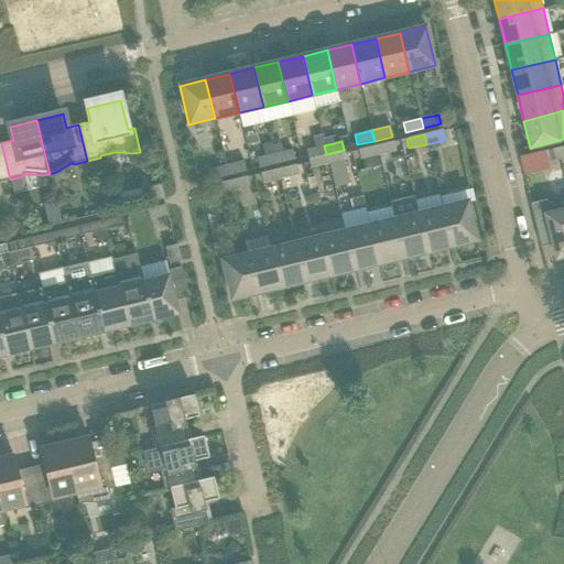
[(376,145),(378,155),(396,151),(393,141),(376,145)]
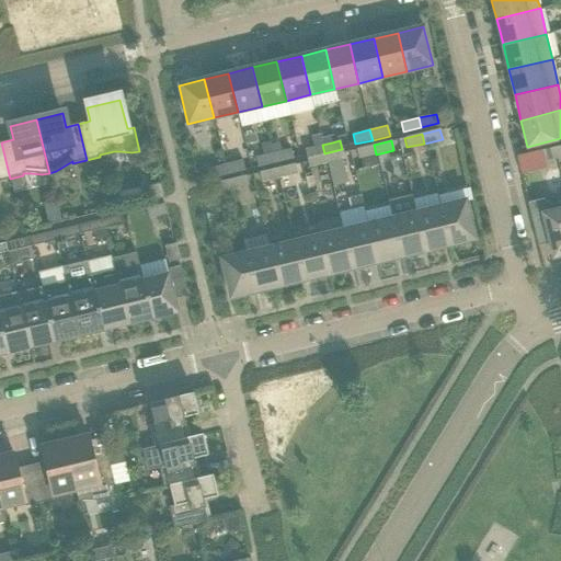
[(0,181),(10,179),(1,142),(0,141),(0,181)]
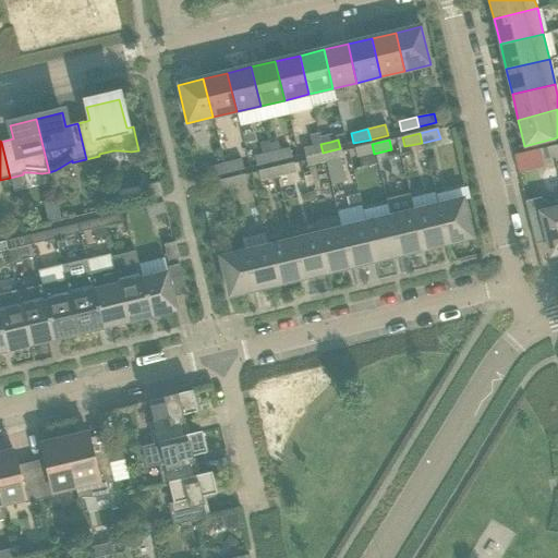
[(311,146),(303,147),(305,157),(323,153),(320,144),(311,146)]
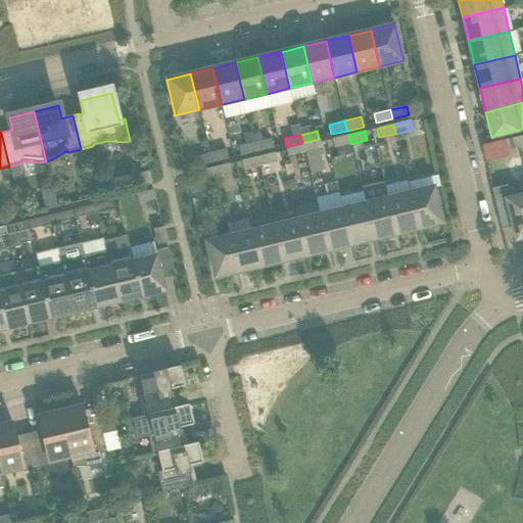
[(350,144),(348,135),(332,139),(334,148),(350,144)]
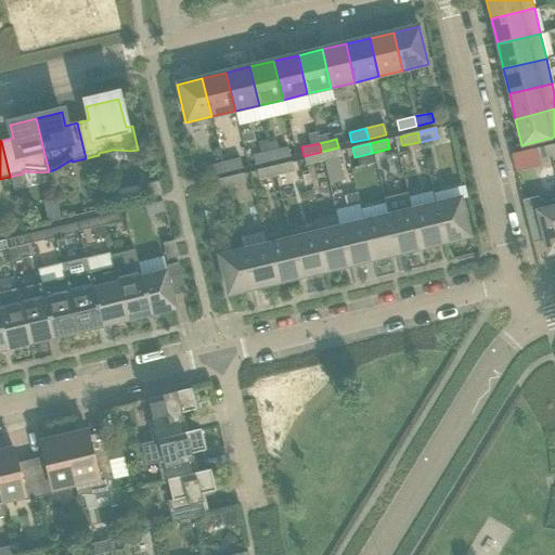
[(551,156),(549,146),(536,149),(539,159),(551,156)]
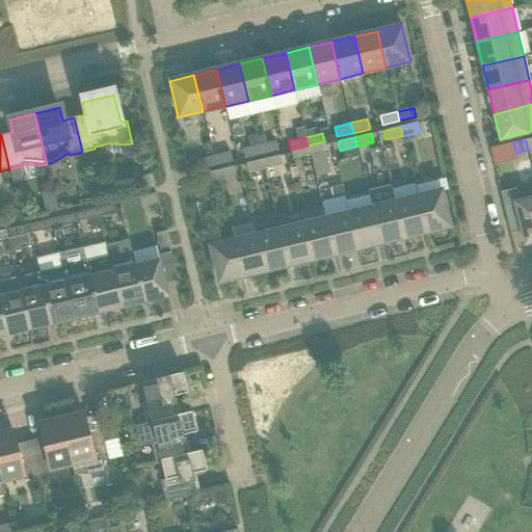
[(275,141),(259,144),(261,155),(277,151),(275,141)]
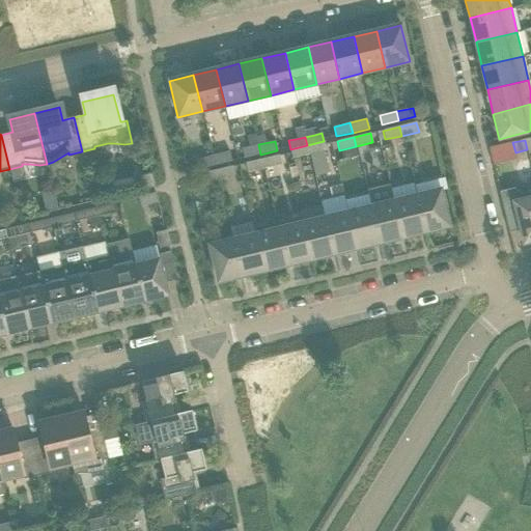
[(326,151),(324,141),(307,145),(309,155),(324,151),(326,151)]
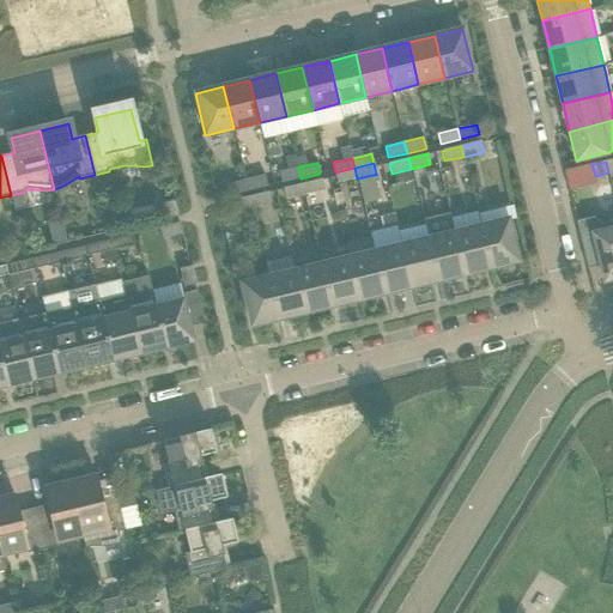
[(301,178),(298,167),(279,171),(281,183),(301,178)]
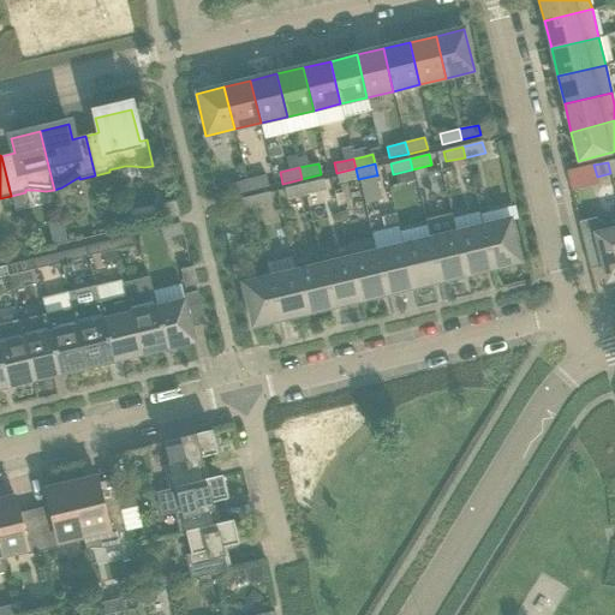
[(356,168),(336,173),(339,183),(358,179),(356,168)]
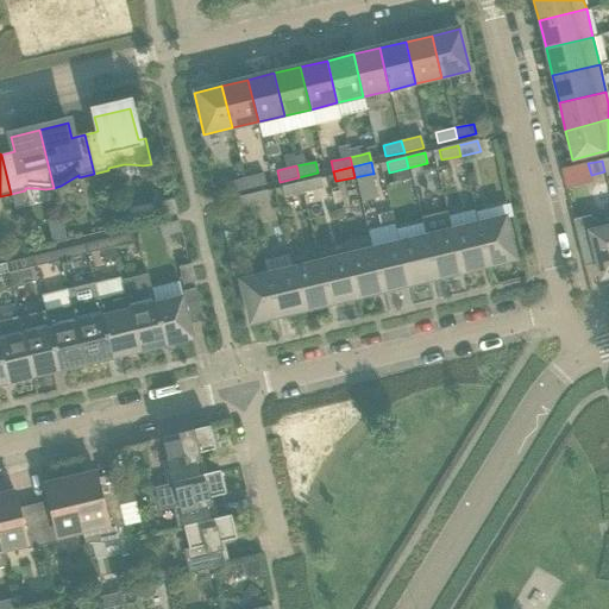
[(262,174),(244,179),(246,188),(264,184),(262,174)]
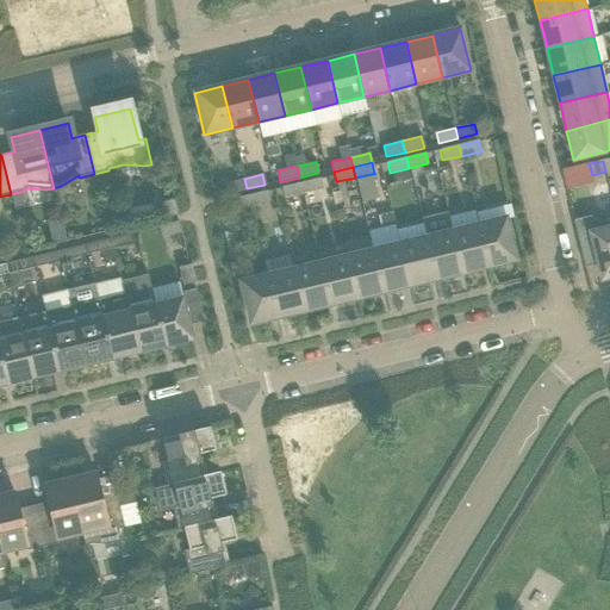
[(372,174),(355,178),(361,204),(373,200),(378,200),(372,174)]
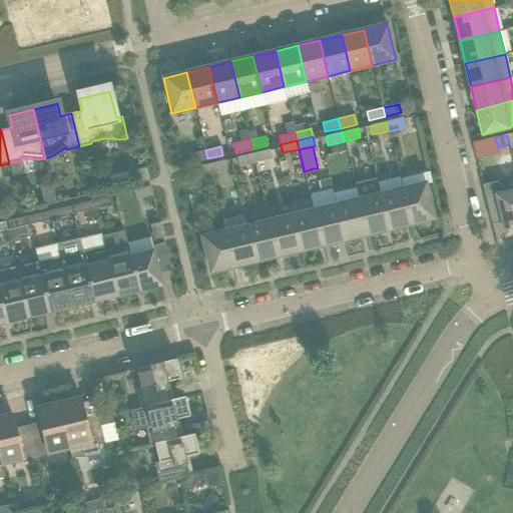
[(207,158),(205,150),(189,153),(191,162),(207,158)]
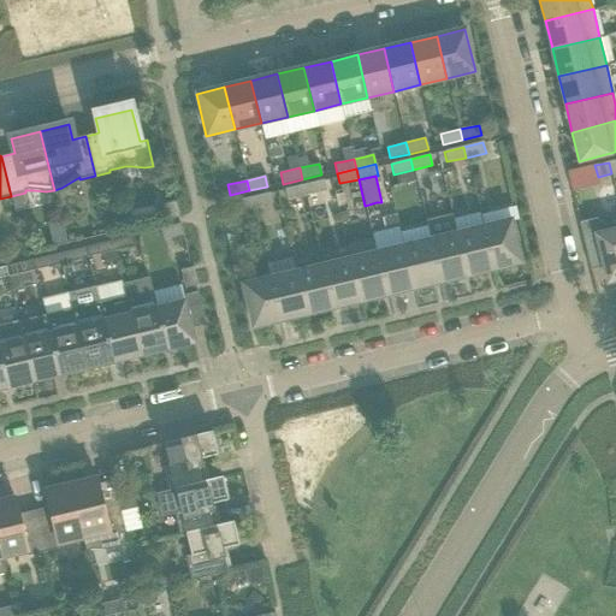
[(323,181),(303,184),(307,196),(325,191),(323,181)]
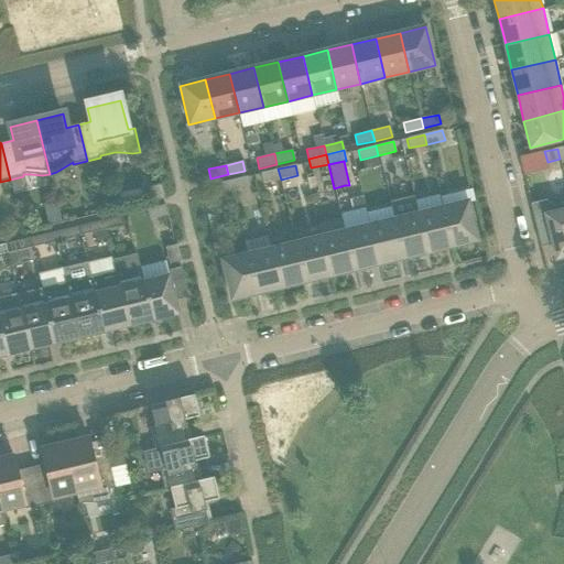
[(281,180),(278,169),(260,173),(262,183),(280,180),(281,180)]
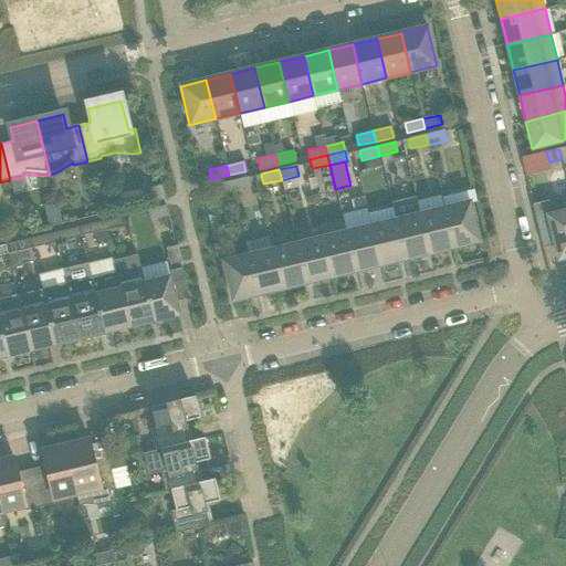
[(314,174),(306,176),(310,189),(317,188),(314,174)]
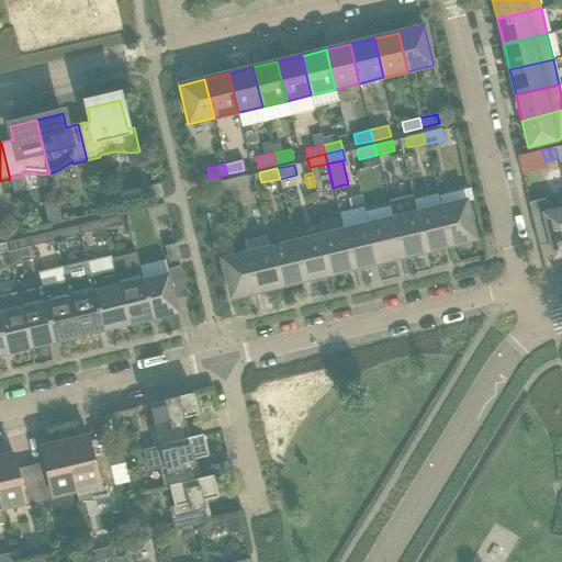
[(248,186),(246,177),(229,181),(231,190),(248,186)]
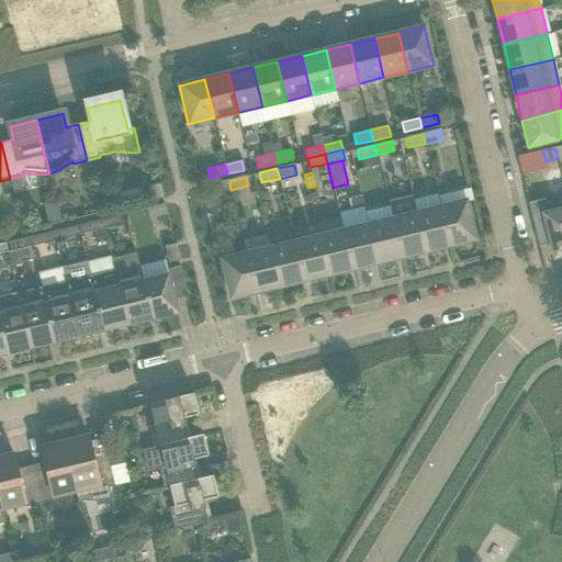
[(231,190),(229,181),(211,186),(213,194),(231,190)]
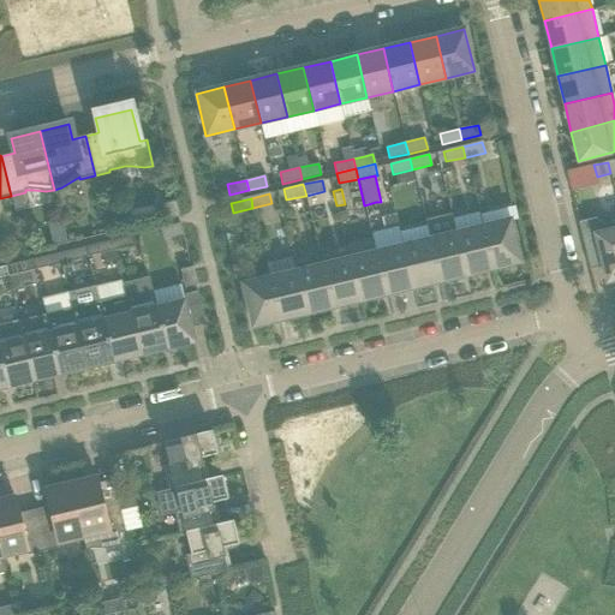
[(179,216),(175,202),(160,206),(163,221),(179,216)]
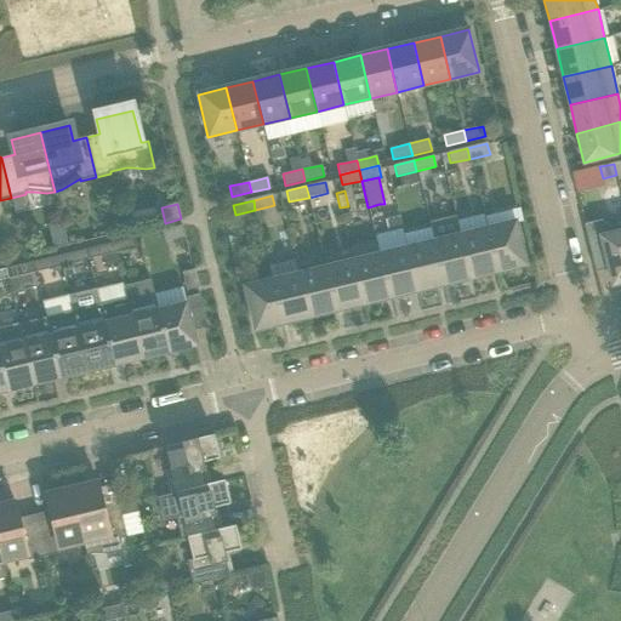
[(610,226),(600,220),(584,224),(594,271),(608,268),(613,285),(620,281),(620,231),(611,234),(610,226)]
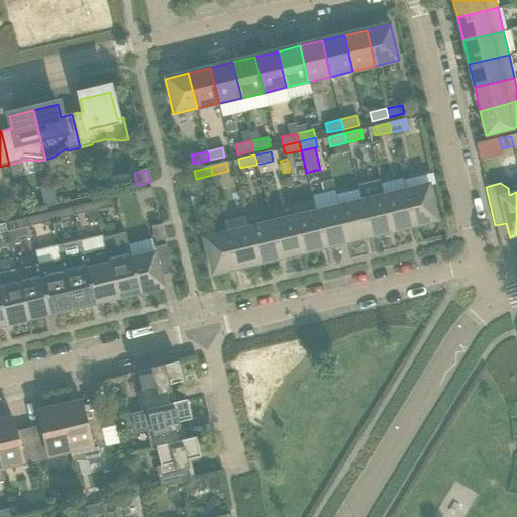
[(405,190),(414,226),(437,220),(428,185),(405,190)]
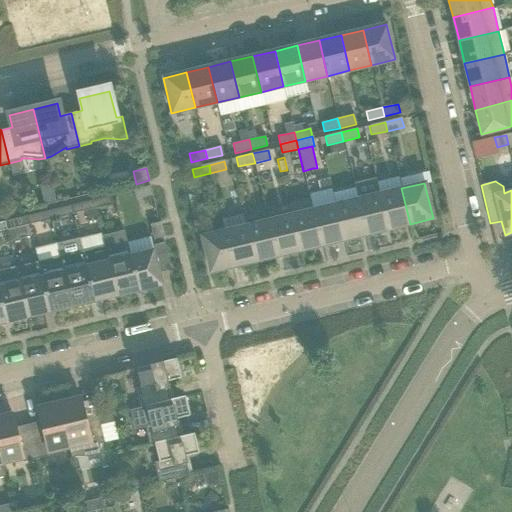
[(135,198),(152,194),(150,186),(133,190),(135,198)]
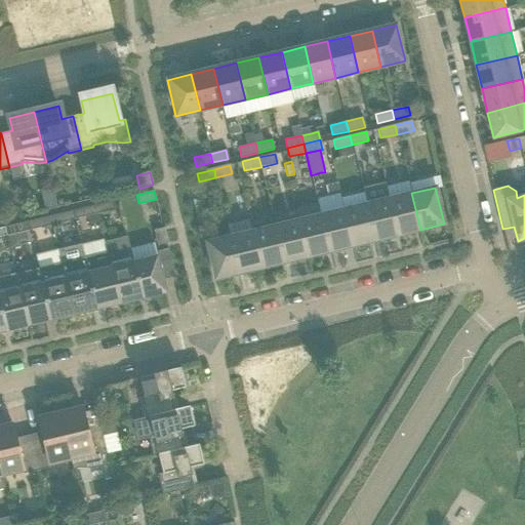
[(411,193),(389,199),(398,235),(420,230),(411,193)]
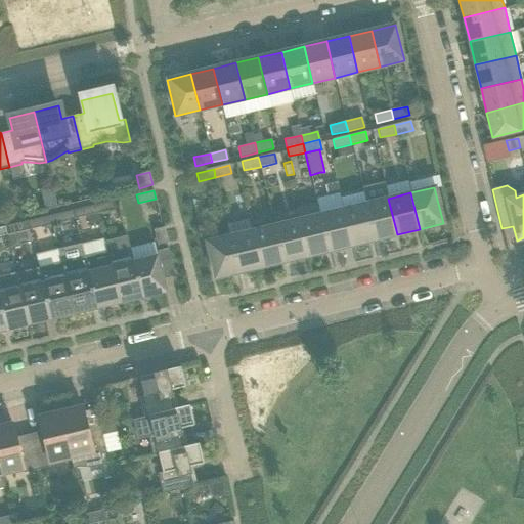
[(388,199),(365,204),(374,239),(397,234),(388,199)]
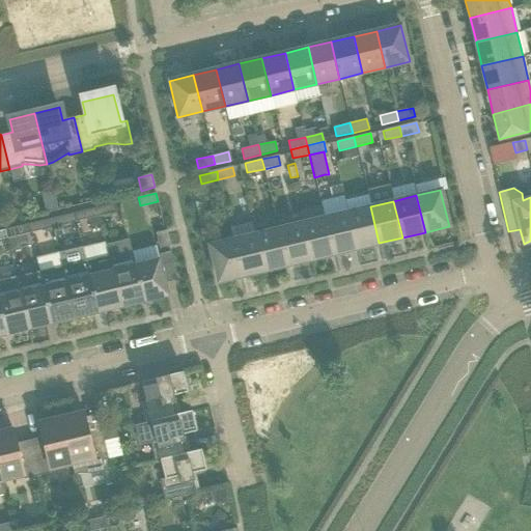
[(96,207),(99,216),(116,212),(114,203),(96,207)]
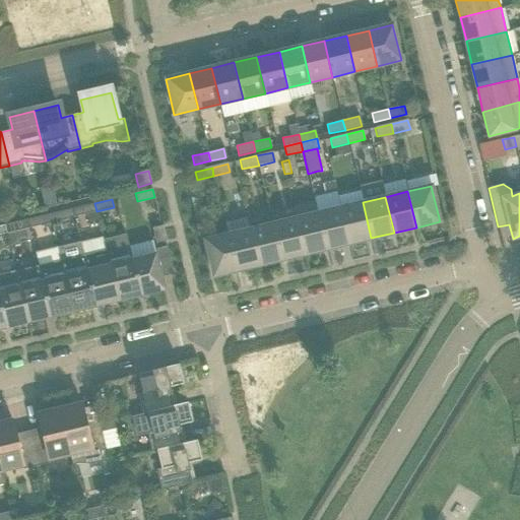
[(363,202),(340,207),(348,244),(371,238),(363,202)]
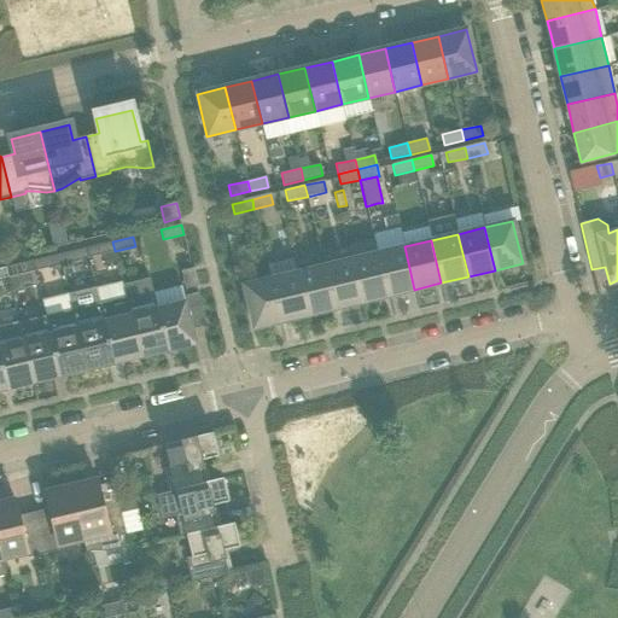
[(117,261),(115,251),(112,242),(92,246),(94,256),(101,255),(104,264),(117,261)]
